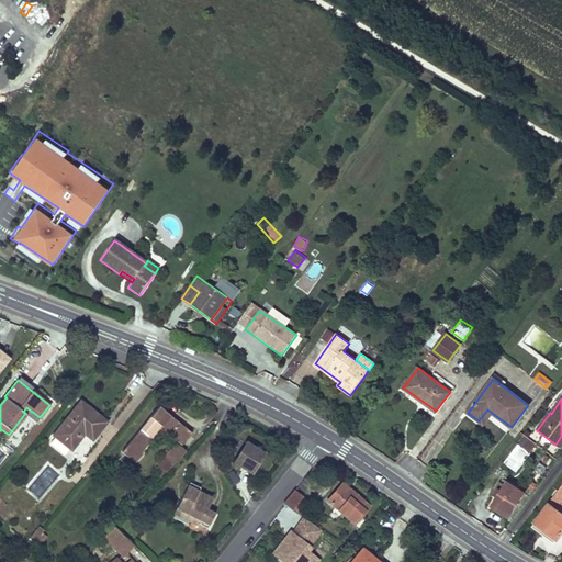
[(107,423),(80,402),(54,436),(55,437),(69,449),(71,450),(82,437),(80,436),(82,433),(85,434),(92,440),(107,423)]
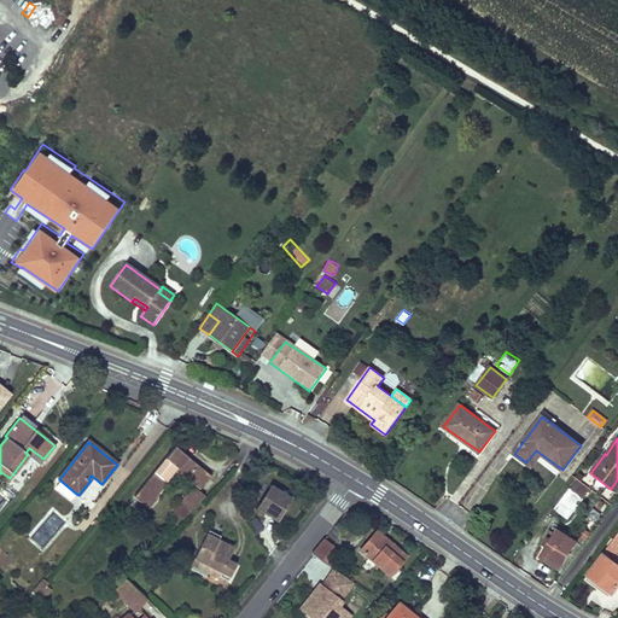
[(211,476),(175,447),(134,497),(149,508),(157,497),(155,496),(178,468),(202,488),(211,476)]
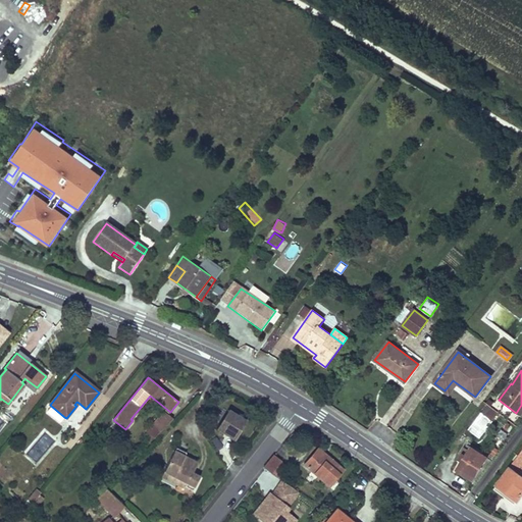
[(457,383),(453,380),(445,390),(449,395),(457,383)]
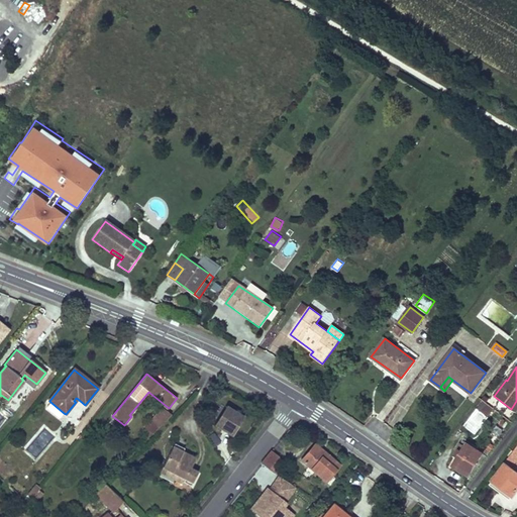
[(64,413),(50,402),(46,408),(60,419),(64,413)]
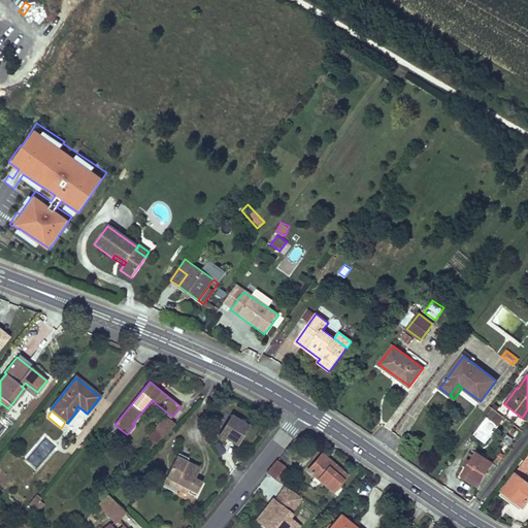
[(174,423),(166,416),(149,437),(153,440),(156,443),(174,423)]
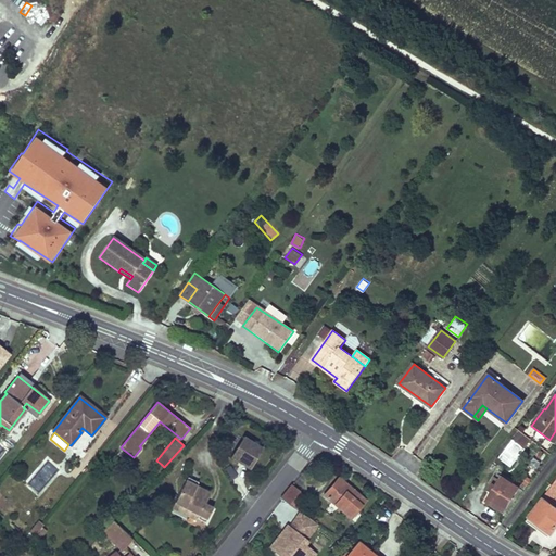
[(242,439),(230,458),(249,470),(262,451),(242,439)]
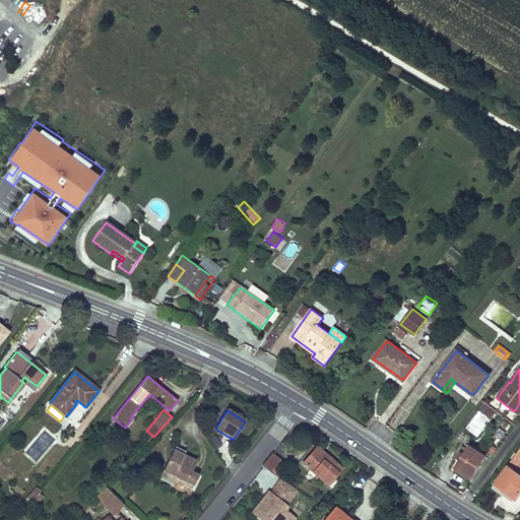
[(479,411),(466,428),(477,437),(491,419),(479,411)]
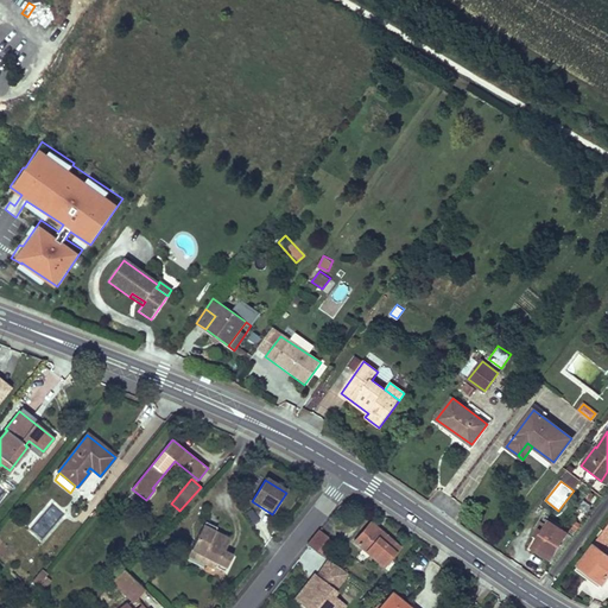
[(206,521),(203,525),(215,531),(217,527),(206,521)]
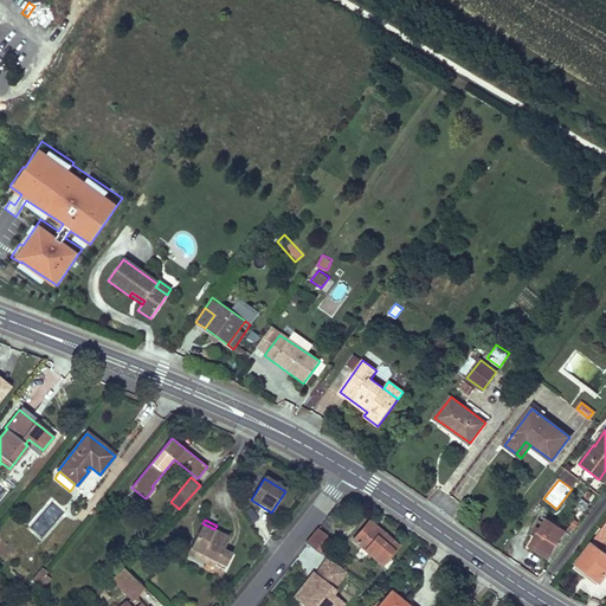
[(563,535),(545,523),(539,520),(534,528),(539,532),(535,536),(529,546),(548,558),(563,535)]
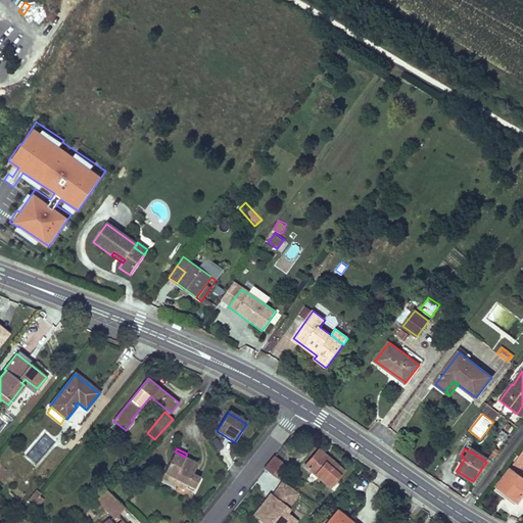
[(488,459),(472,448),(470,452),(486,462),(488,459)]
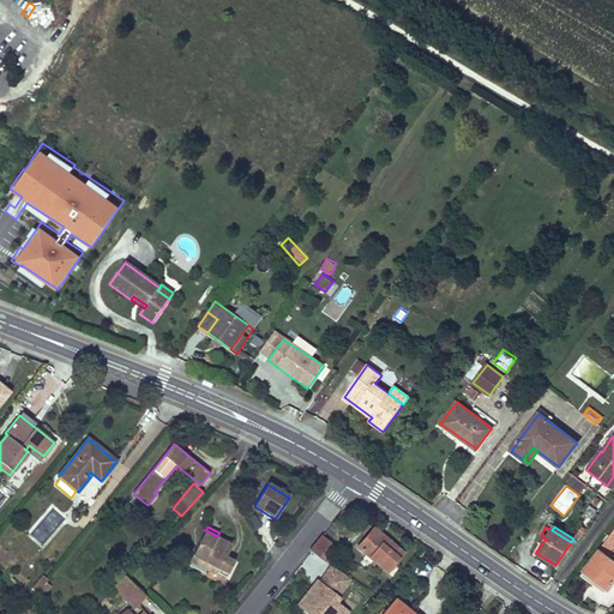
[(403,553),(373,528),(357,547),(387,572),(403,553)]
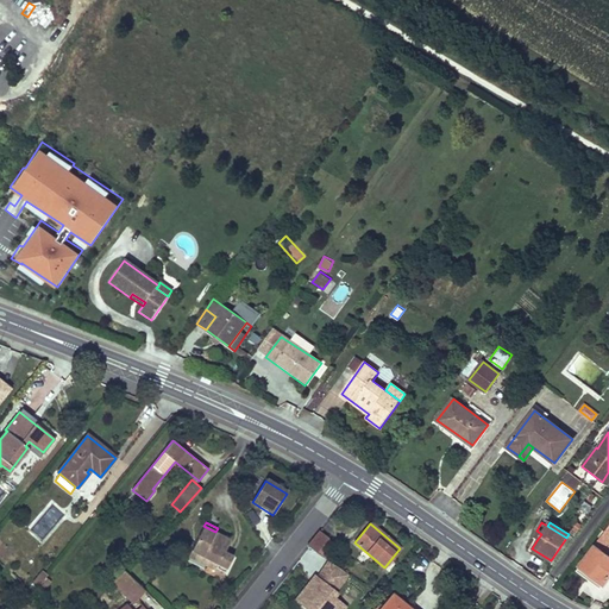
[(203,526),(189,557),(215,570),(225,552),(231,540),(215,532),(203,526)]
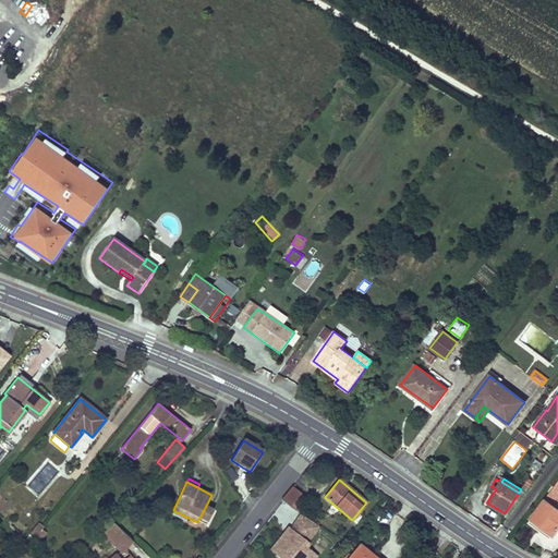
[(557,482),(531,519),(553,535),(557,528),(557,482)]
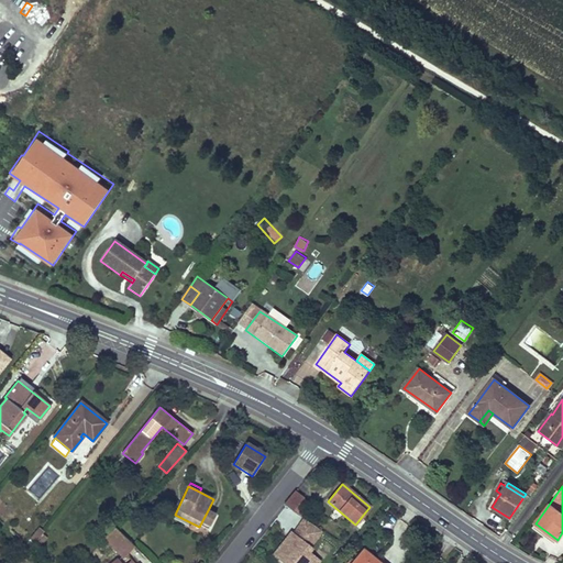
[(302,498),(295,492),(284,505),(293,510),(302,498)]
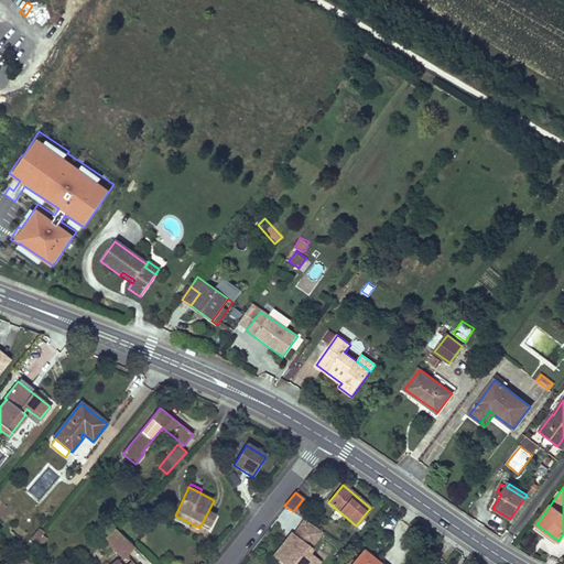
[(216,514),(208,511),(199,528),(208,532),(216,514)]
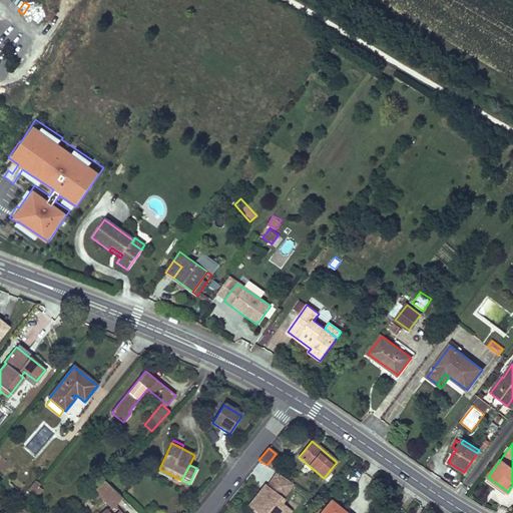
[(276,469),(247,505),(258,512),(290,512),(294,509),(283,501),(295,484),(276,469)]
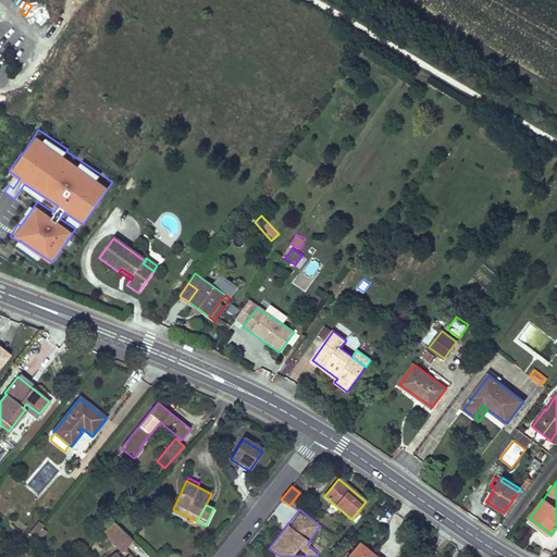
[(552,534),(530,518),(527,522),(548,539),(552,534)]
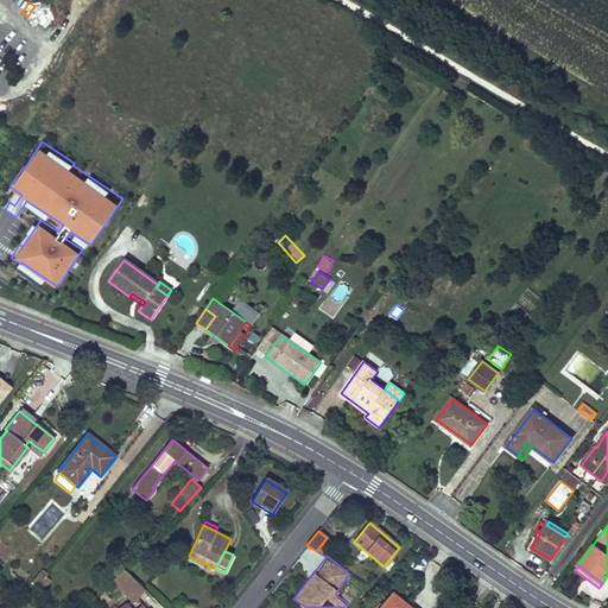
[(144,589),(122,569),(112,581),(133,601),(144,589)]
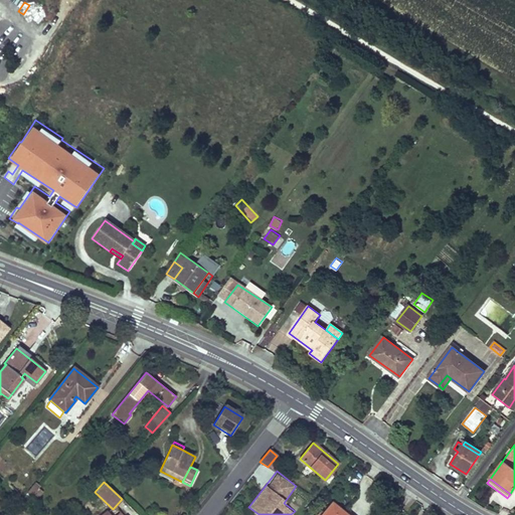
[(28,492),(32,496),(38,488),(40,486),(39,485),(36,483),(28,492)]
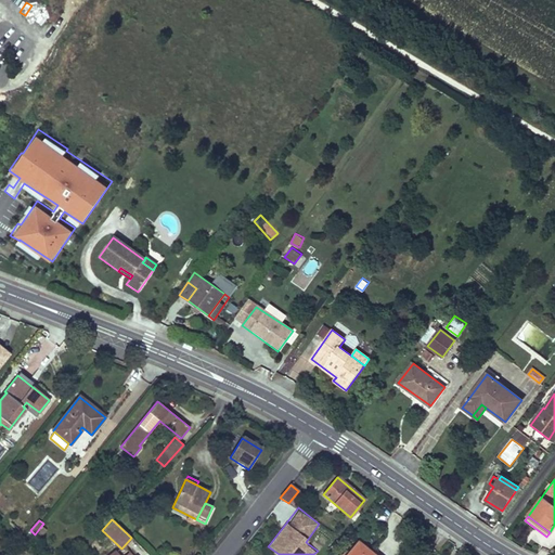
[(47,530),(41,526),(35,534),(34,537),(38,540),(47,530)]
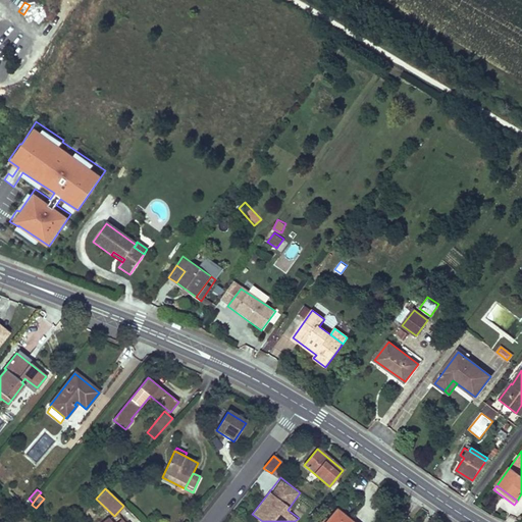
[(351,521),(336,510),(327,521),(325,519),(322,521),(351,521)]
